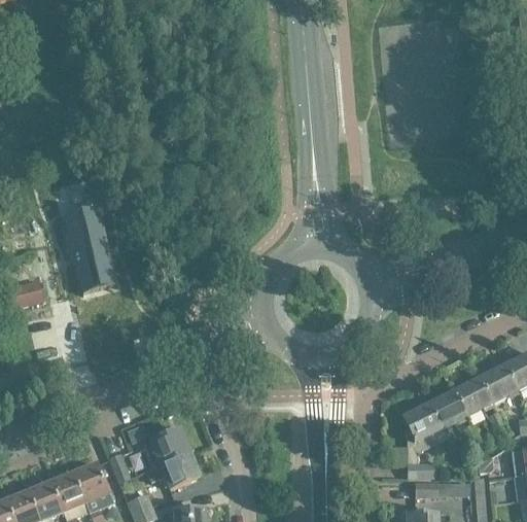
[(99,208),(63,216),(82,293),(83,293),(82,290),(115,283),(115,285),(117,285),(99,208)]
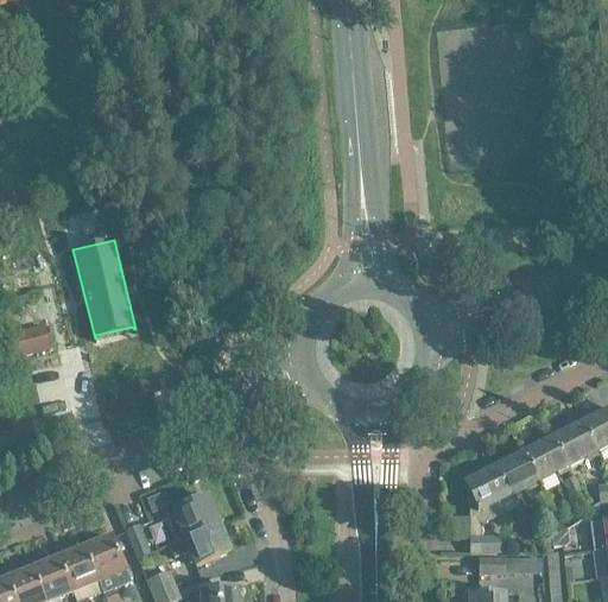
[(29,264),(0,271),(0,293),(35,284),(29,264)]
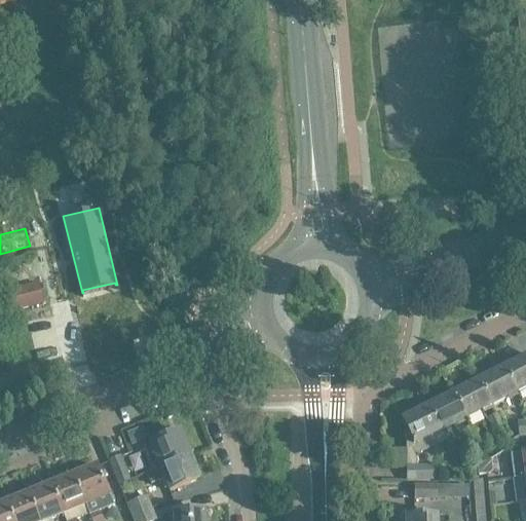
[(37,280),(3,288),(8,308),(42,300),(37,280)]
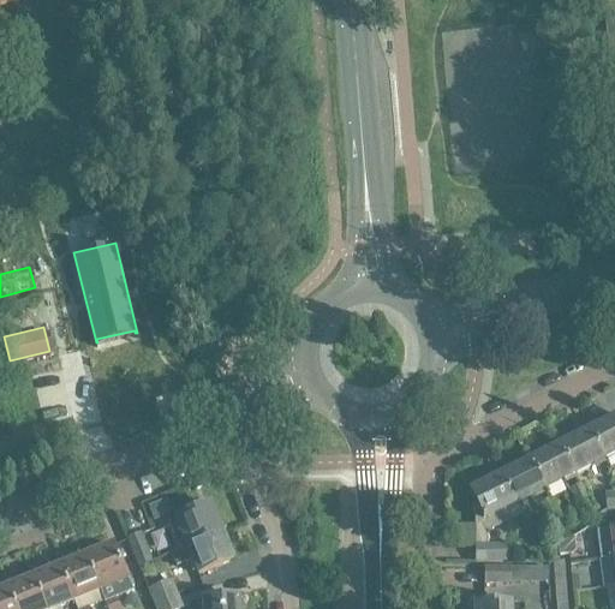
[(614,448),(614,413),(590,427),(604,454),(614,448)]
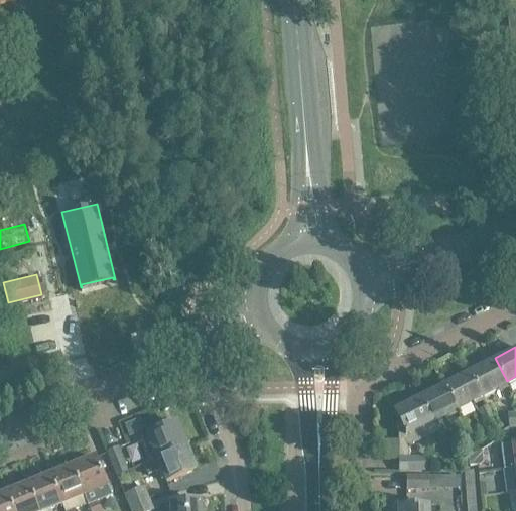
[(473,367),(472,370),(470,371),(482,394),(507,381),(495,358),(482,365),(479,364),(473,367)]
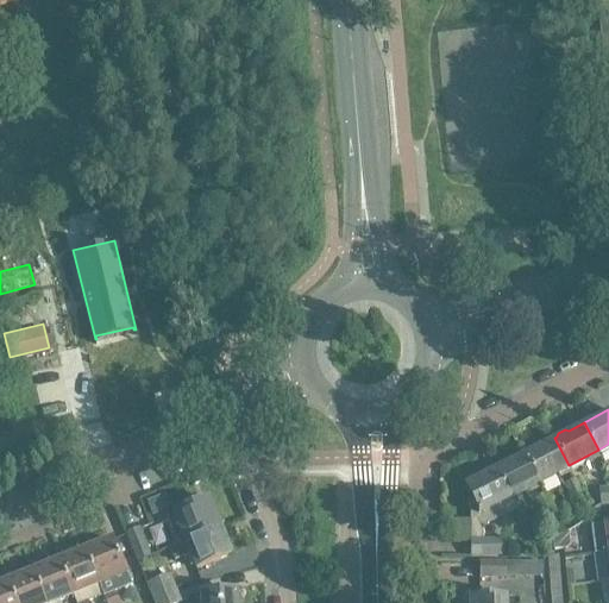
[(528,447),(527,451),(526,452),(539,479),(569,465),(554,438),(539,445),(535,444),(528,447)]
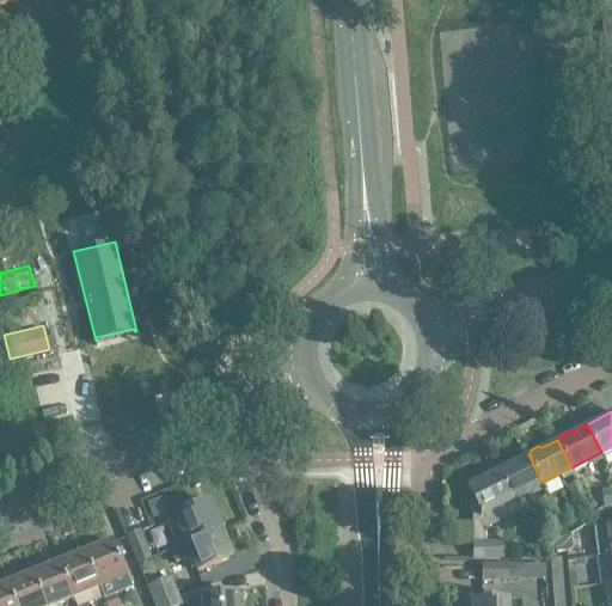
[(501,465),(501,469),(499,470),(513,497),(542,482),(528,454),(513,463),(509,461),(501,465)]
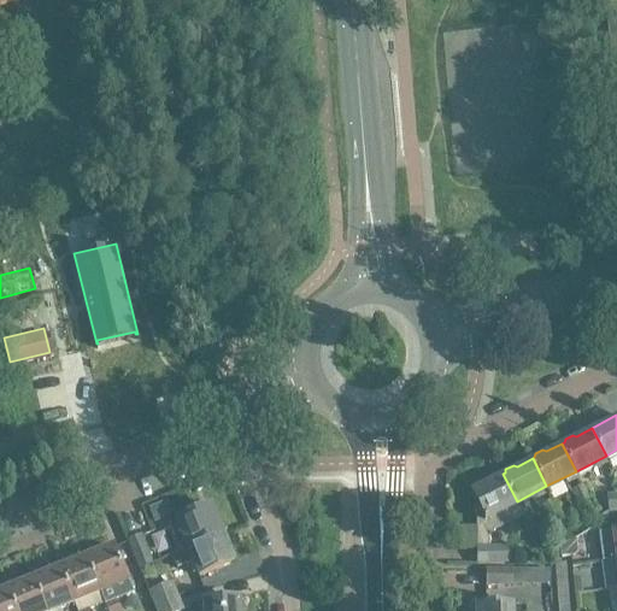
[(472,489),(477,500),(474,503),(474,511),(477,515),(477,558),(512,558),(512,542),(489,542),(488,529),(523,511),(517,501),(503,474),(472,489)]
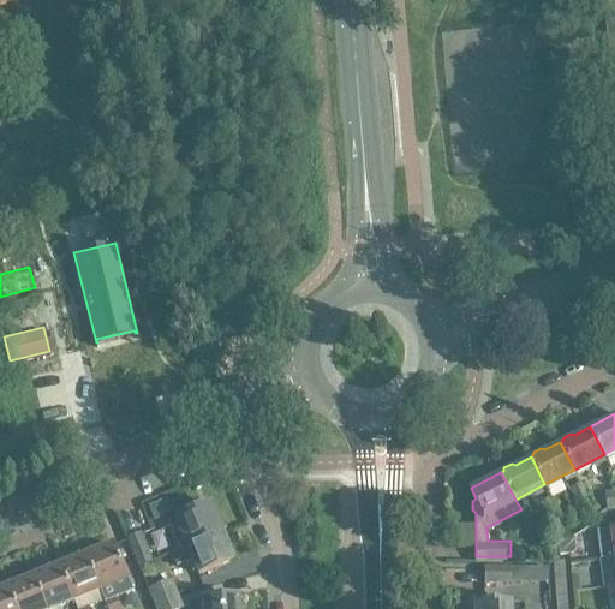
[(577,500),(587,494),(580,481),(569,485),(577,500)]
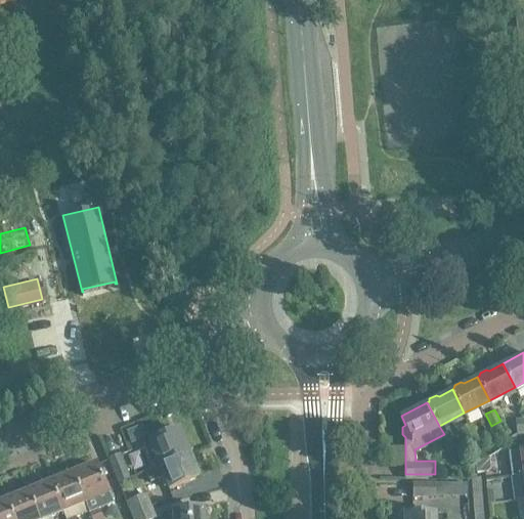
[(475,434),(469,422),(460,427),(466,438),(475,434)]
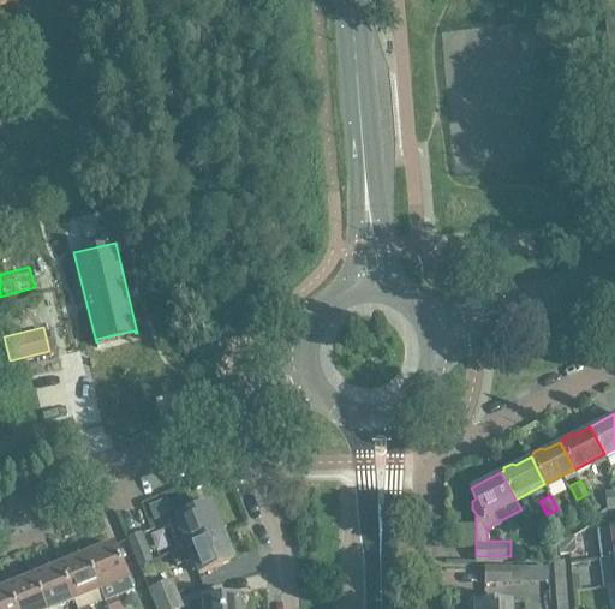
[(212,501),(166,519),(178,547),(186,543),(186,542),(222,527),(212,501)]
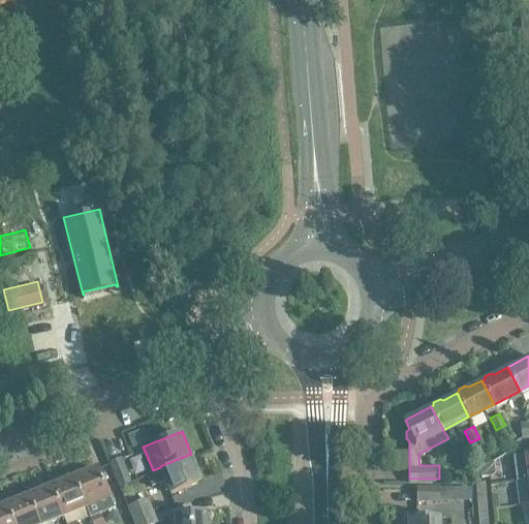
[(528,475),(528,451),(512,453),(516,478),(528,475)]
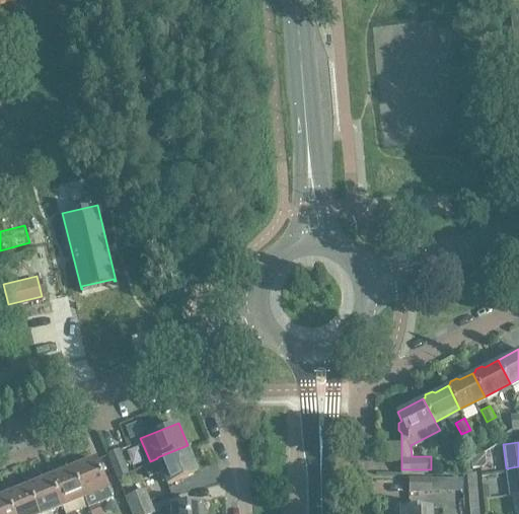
[(150,461),(144,463),(148,473),(161,468),(167,481),(197,468),(188,445),(157,458),(150,461)]
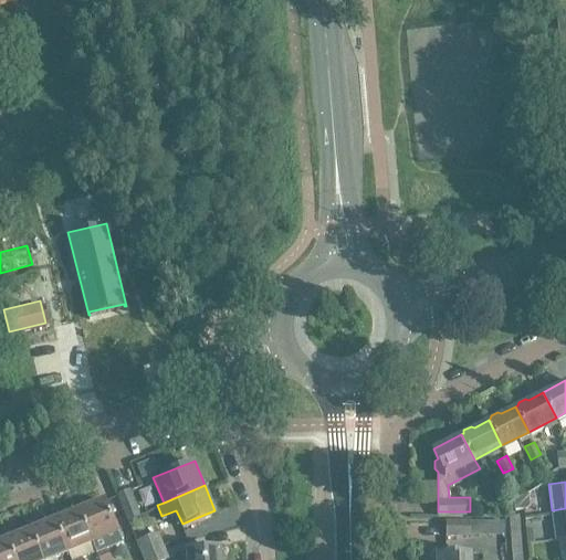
[(126,513),(138,508),(129,487),(117,492),(126,513)]
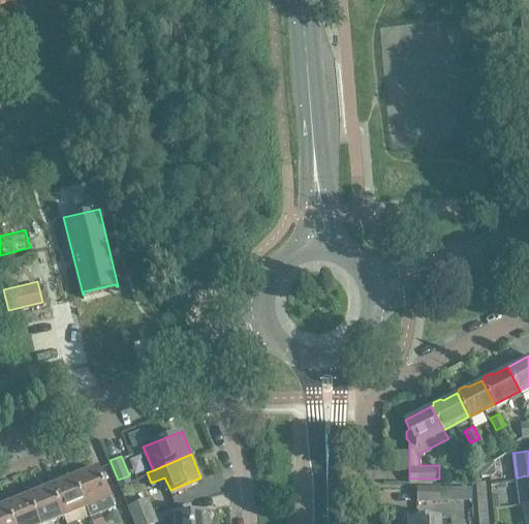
[(97,466),(74,475),(86,503),(87,503),(90,512),(99,507),(100,510),(113,504),(109,494),(97,466)]
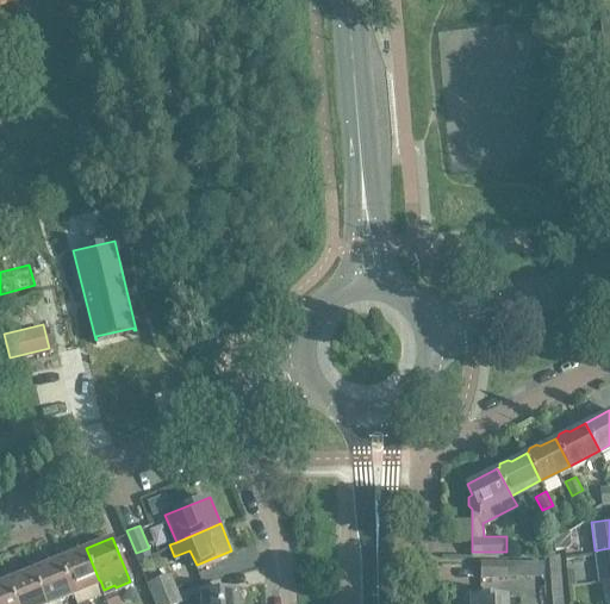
[(86,548),(60,558),(74,591),(78,601),(88,596),(89,597),(104,591),(104,590),(100,580),(99,580),(86,548)]
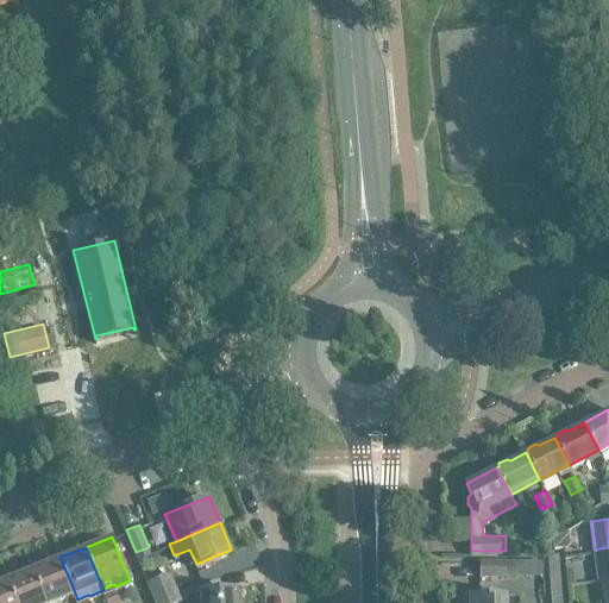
[(548,566),(559,566),(558,551),(547,552),(548,566)]
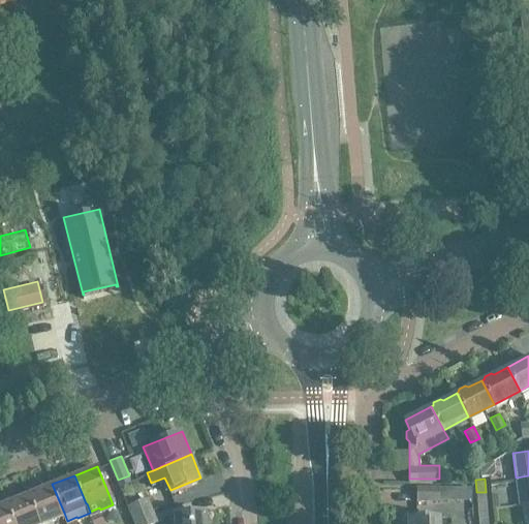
[(52,484),(30,493),(41,522),(64,513),(52,484)]
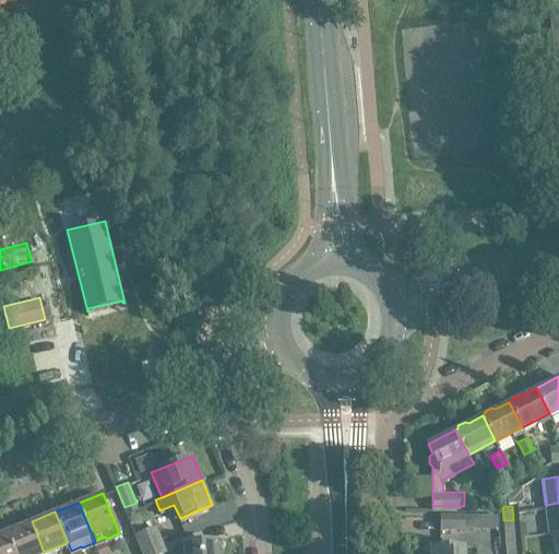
[(464,527),(464,513),(440,513),(440,527),(464,527)]
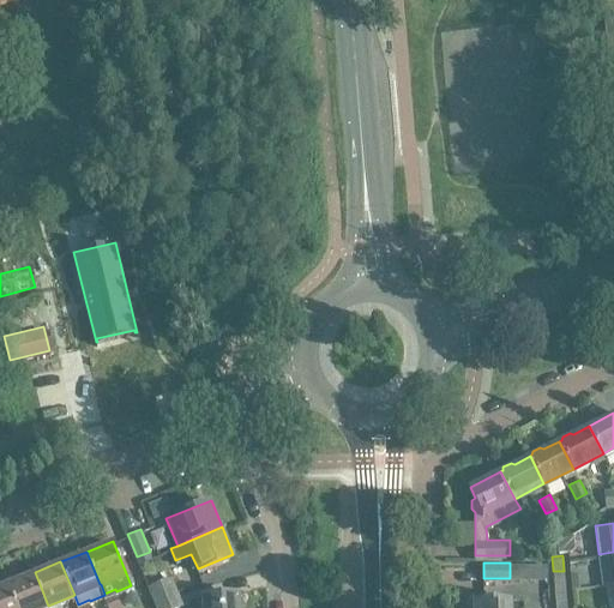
[(553,571),(554,587),(565,585),(564,571),(553,571)]
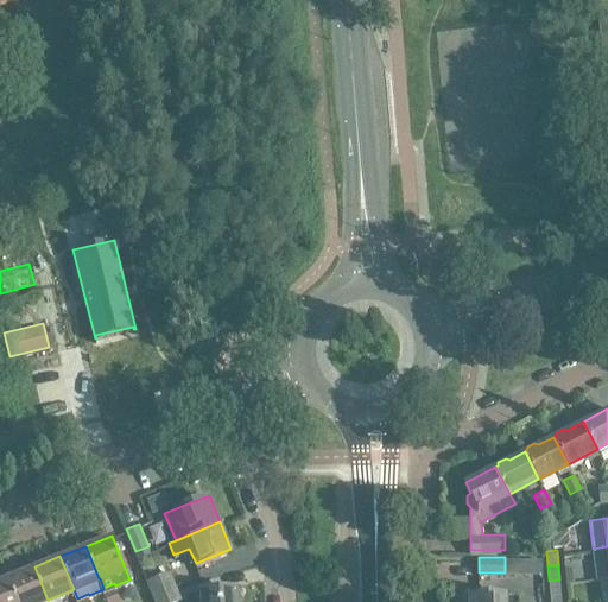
[(42,601),(48,600),(35,566),(8,577),(18,601),(42,601)]
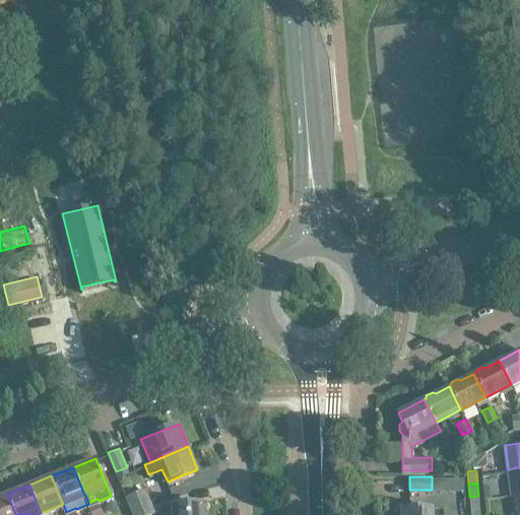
[(125,495),(130,507),(153,497),(148,486),(125,495)]
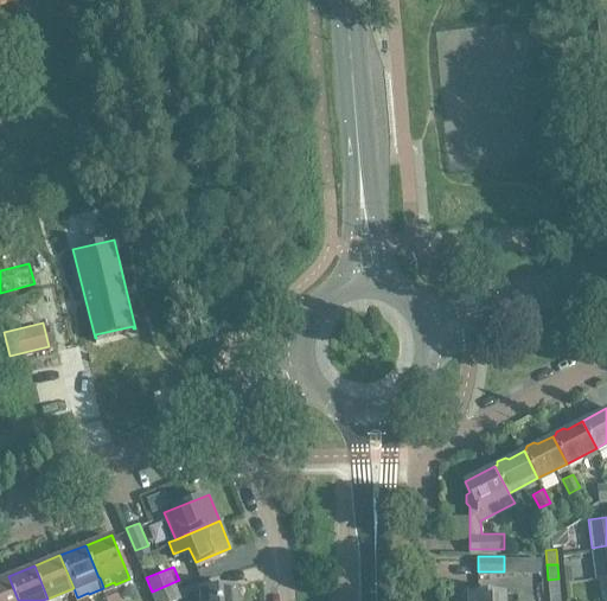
[(18,600),(8,576),(0,579),(0,600),(18,600)]
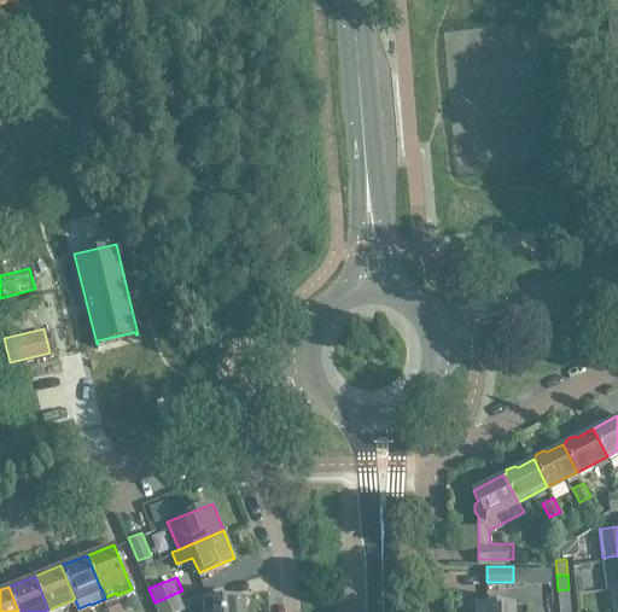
[(558,590),(559,606),(570,605),(569,589),(558,590)]
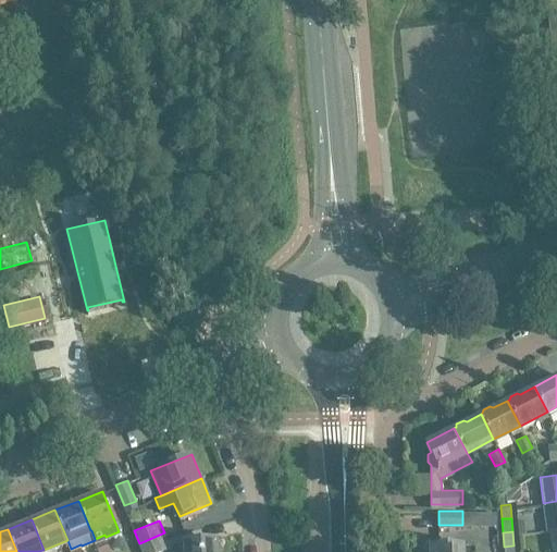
[(152,551),(170,546),(164,532),(139,543),(143,551),(152,551)]
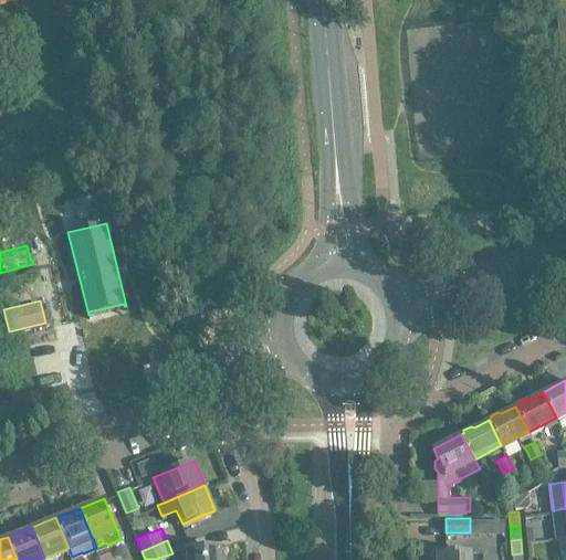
[(107,545),(106,542),(96,547),(96,548),(101,559),(105,559),(113,557),(107,545)]
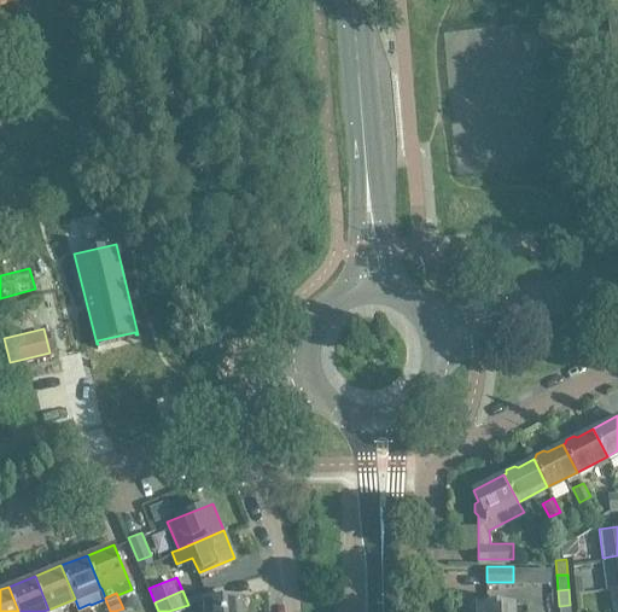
[(197,600),(197,611),(240,611),(240,598),(197,600)]
